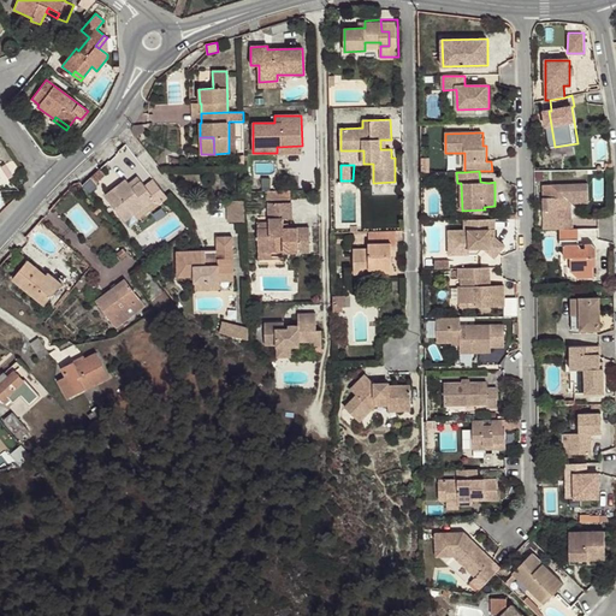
[(21,188),(28,179),(23,175),(15,183),(21,188)]
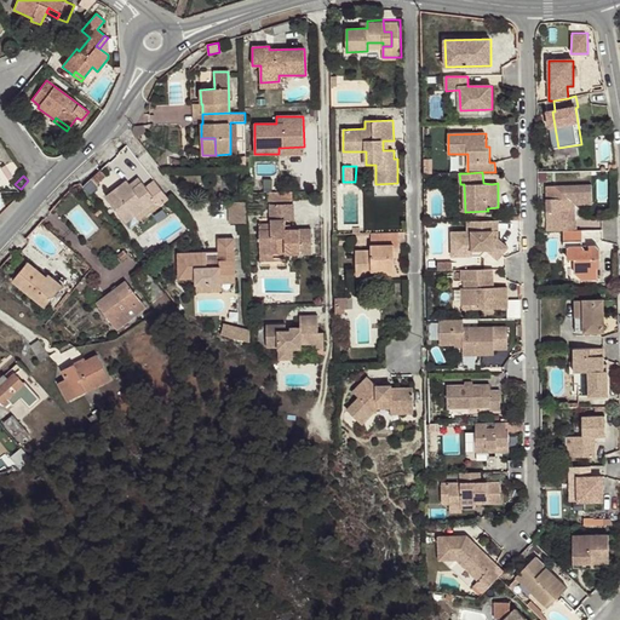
[(138,178),(130,184),(133,189),(143,183),(138,178)]
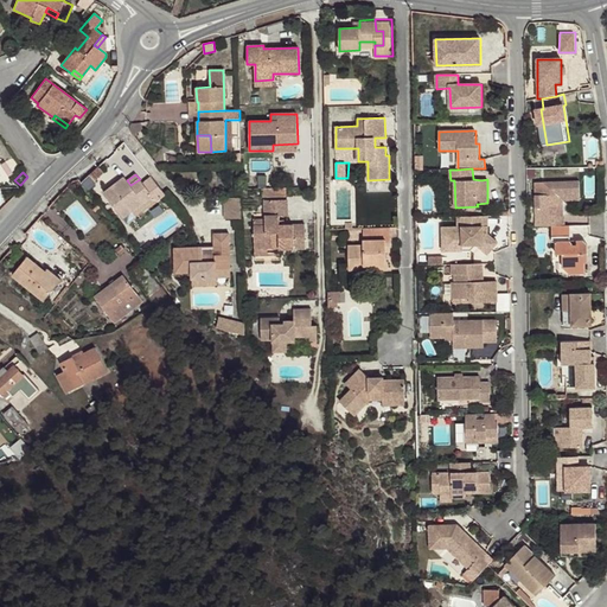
[(165,195),(151,178),(142,184),(140,179),(131,185),(125,177),(104,193),(122,217),(132,211),(133,211),(152,197),(157,202),(165,195)]
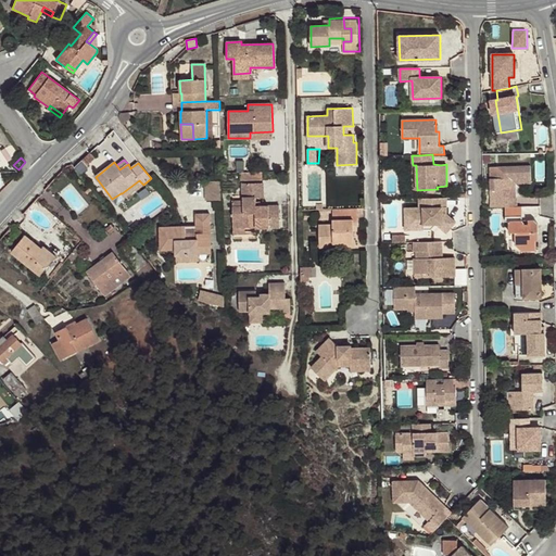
[(531,166),(497,167),(498,178),(491,178),(492,207),(505,206),(517,206),(517,198),(516,198),(512,198),(510,179),(531,178),(531,166)]
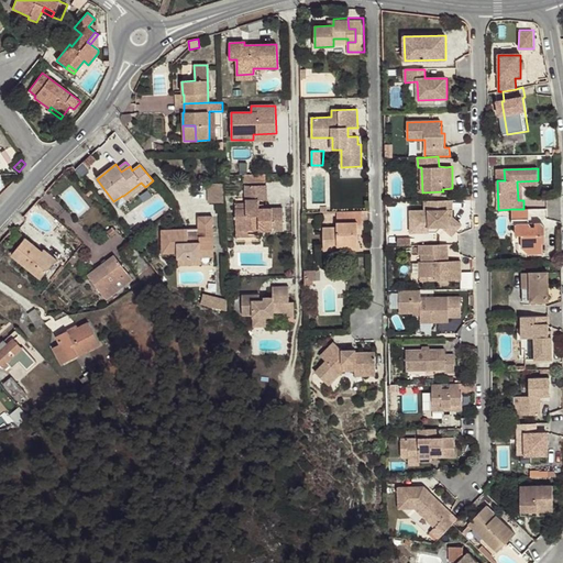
[(265,175),(243,175),(243,184),(265,183),(265,175)]
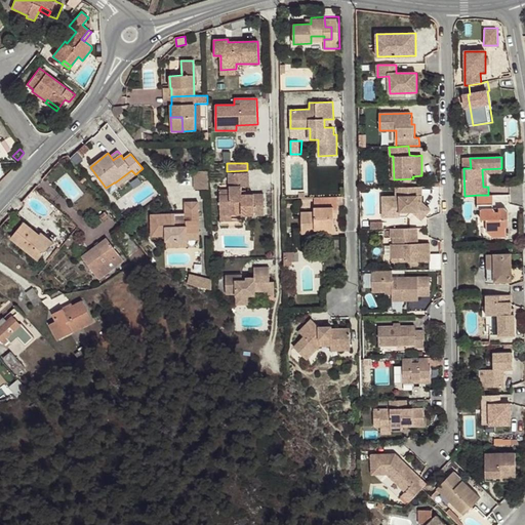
[(501,168),(482,169),(483,187),(487,187),(486,173),(501,173),(501,168)]
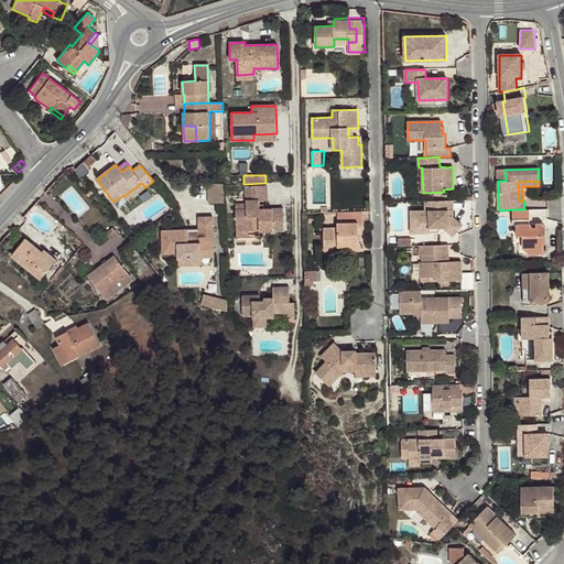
[(141,183),(123,196),(127,201),(144,186),(141,183)]
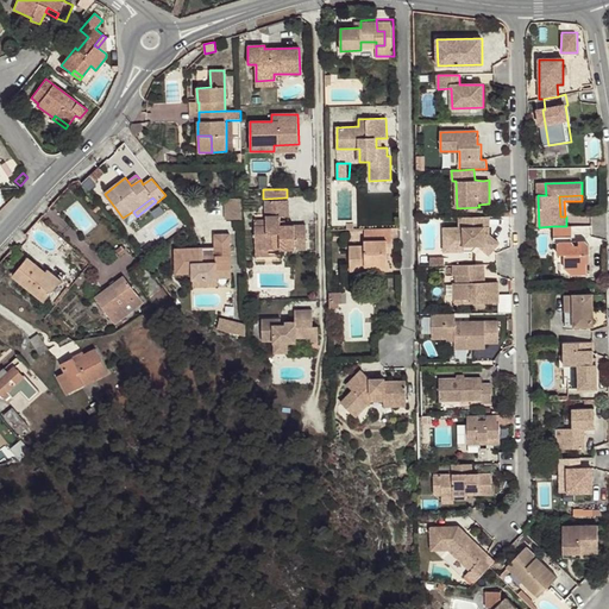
[(242,199),(225,199),(225,219),(242,219),(242,199)]
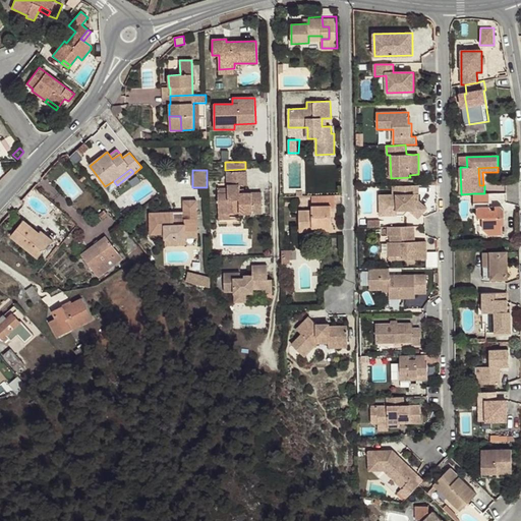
[(228,187),(228,193),(218,194),(218,219),(230,219),(229,214),(263,213),(262,193),(240,193),(239,185),(246,185),(246,172),(227,172),(228,187)]
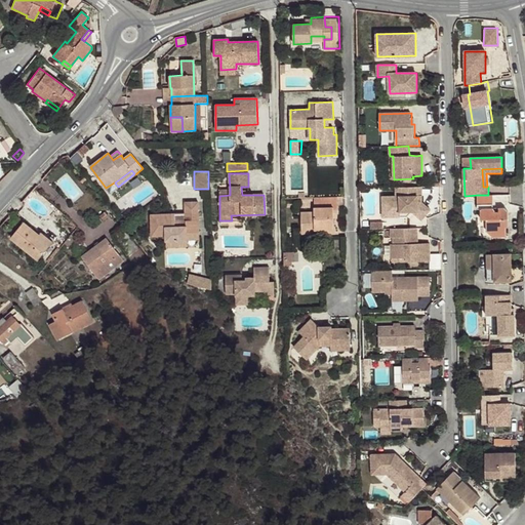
[(421,187),(396,187),(396,197),(382,197),(382,205),(388,205),(388,212),(400,212),(412,211),(421,219),(430,210),(419,201),(417,201),(417,196),(421,196),(421,187)]
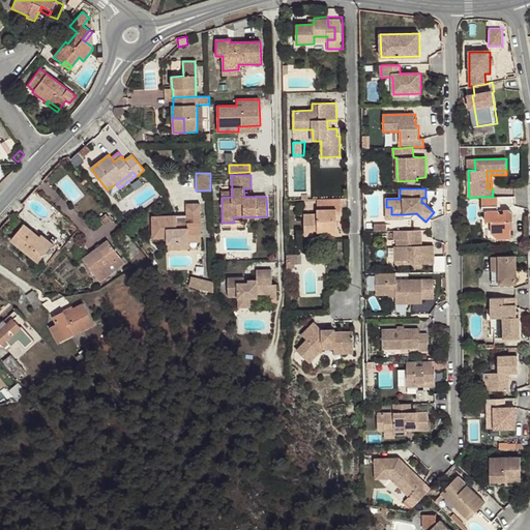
[(504,214),(500,214),(500,213),(498,210),(497,197),(493,197),(481,197),(482,210),(486,211),(486,222),(491,222),(491,234),(497,239),(511,238),(511,230),(513,230),(512,213),(509,210),(504,210),(504,214)]
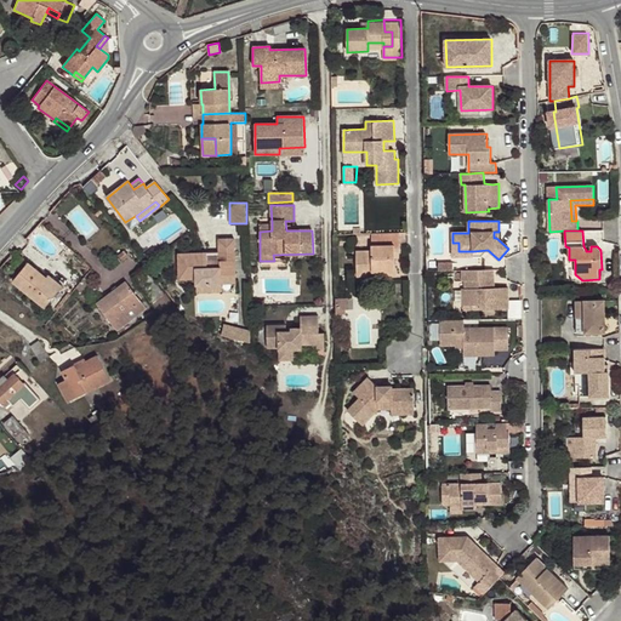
[(399,233),(371,234),(371,246),(394,245),(399,245),(399,233)]
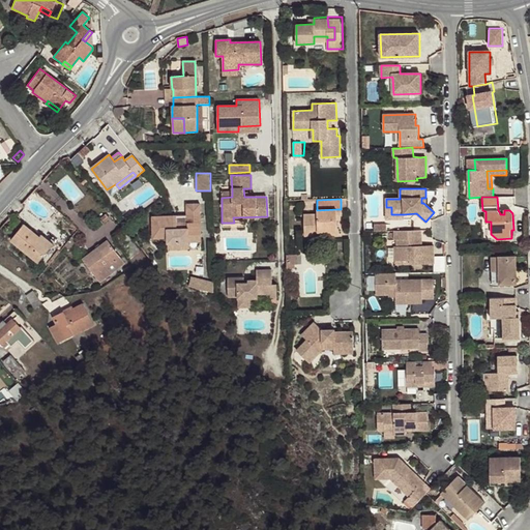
[(188,229),(177,229),(176,216),(152,217),(153,238),(168,237),(168,243),(188,242),(188,235),(201,235),(199,204),(187,204),(187,215),(188,229)]
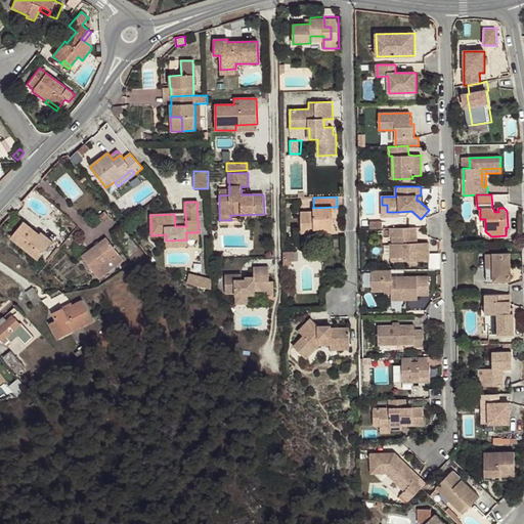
[(399,212),(387,212),(387,205),(382,205),(382,217),(406,216),(411,211),(399,212)]
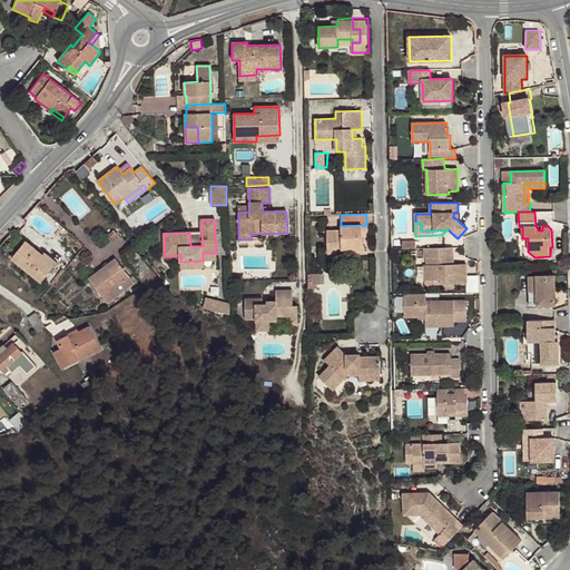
[(363,248),(362,225),(341,226),(342,231),(327,231),(328,254),(349,253),(349,249),(363,248)]
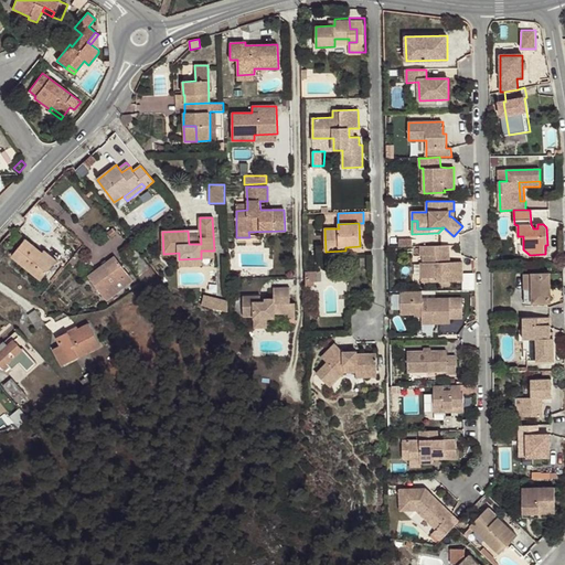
[(200,230),(188,231),(189,244),(201,244),(200,230)]
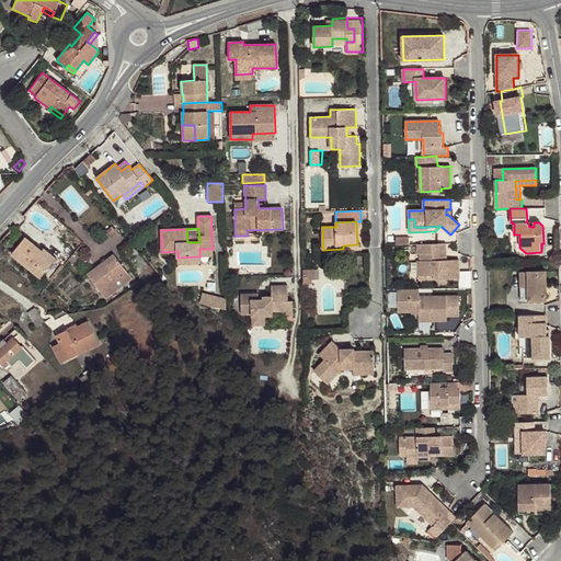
[(56,259),(44,249),(42,251),(25,237),(12,254),(42,277),(56,259)]
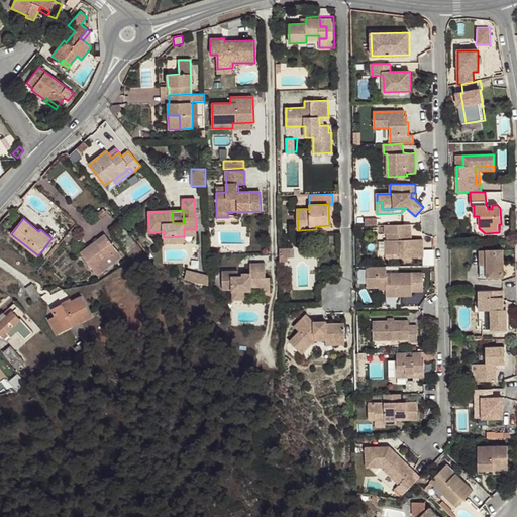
[(137,244),(120,223),(110,231),(126,253),(137,244)]
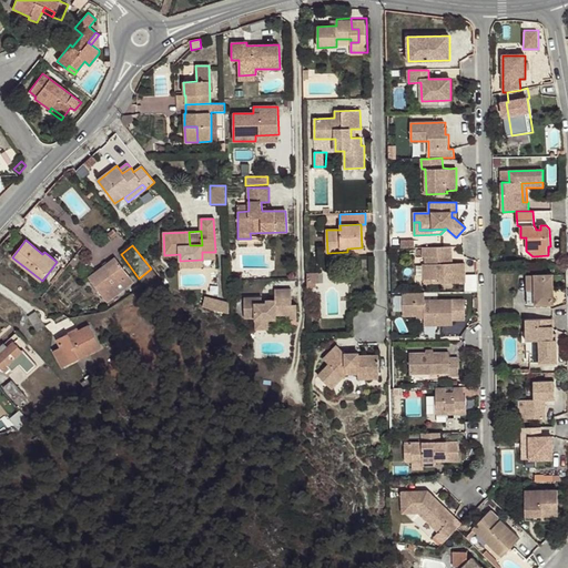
[(452,246),(424,247),(424,257),(426,257),(426,264),(424,264),(424,280),(439,279),(439,283),(465,283),(465,263),(452,263),(452,246)]
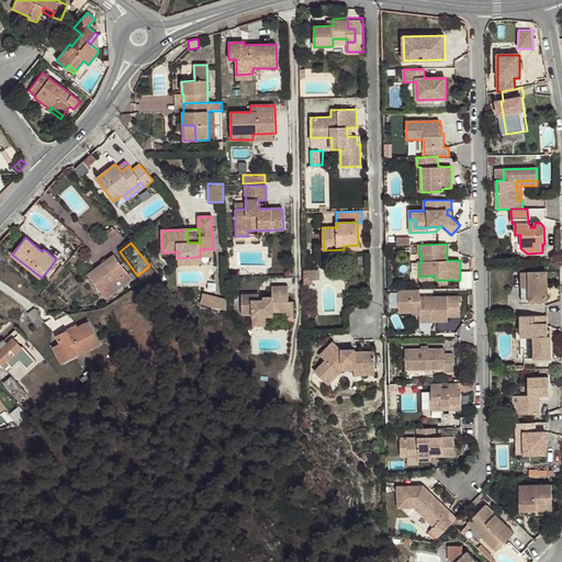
[(132,279),(114,255),(88,276),(105,300),(132,279)]
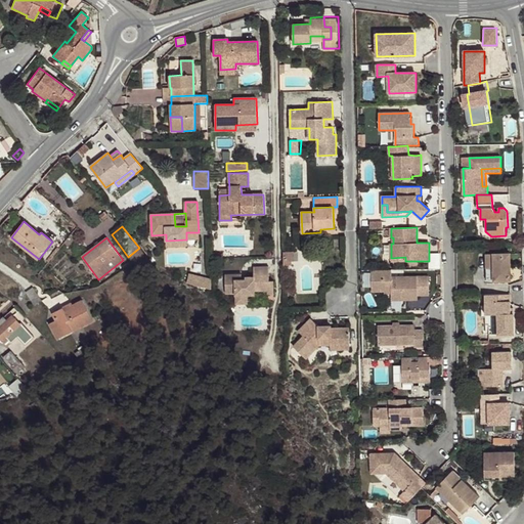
[(145,257),(139,248),(128,257),(134,264),(144,257),(145,257)]
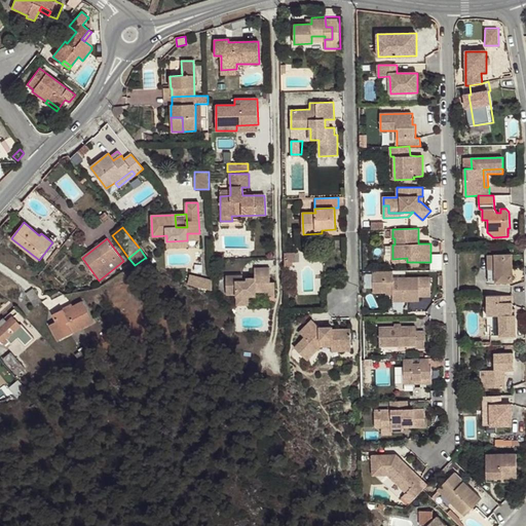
[(512,255),(487,255),(488,269),(496,269),(496,283),(513,282),(512,255)]
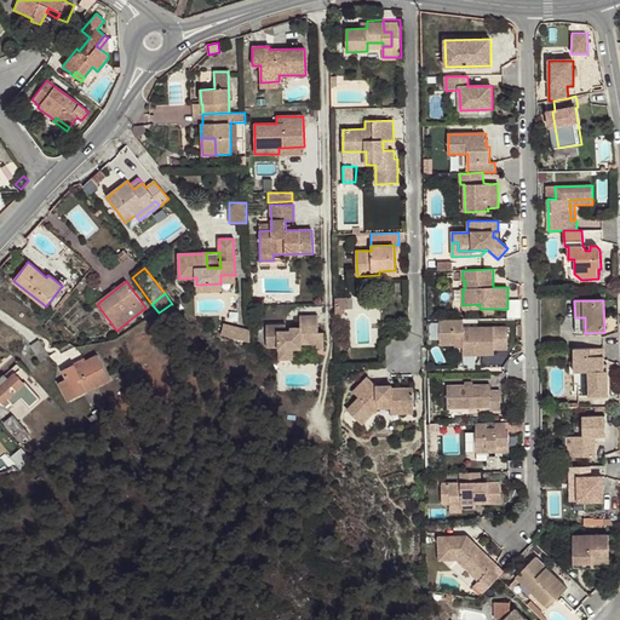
[(323,349),(323,333),(319,332),(317,316),(299,316),(300,328),(290,328),(290,331),(286,331),(286,325),(267,326),(267,348),(277,348),(279,360),(292,360),(292,349),(302,349),(302,344),(313,344),(313,349),(323,349)]
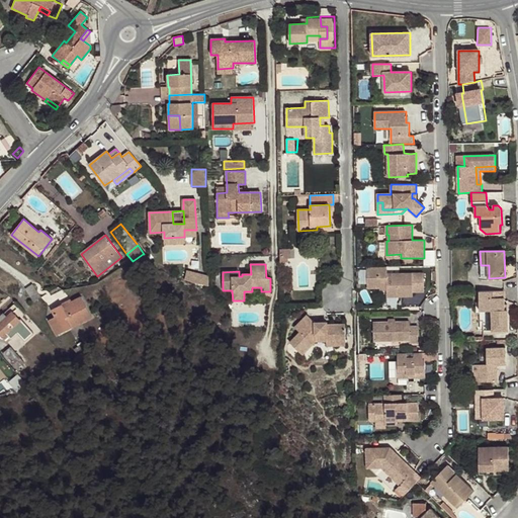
[(424,273),(387,274),(387,267),(367,267),(367,287),(380,287),(380,289),(386,289),(386,296),(413,295),(413,291),(424,291),(424,273)]
